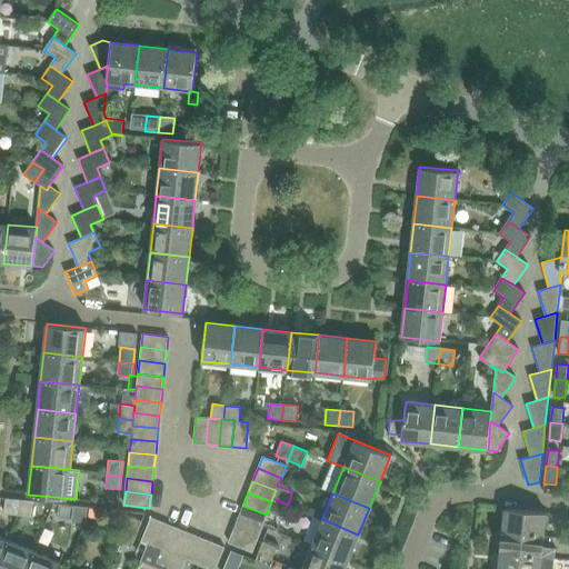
[(243,506),(238,517),(261,527),(262,525),(263,525),(269,512),(282,518),(288,505),(272,498),(271,501),(267,515),(243,506)]
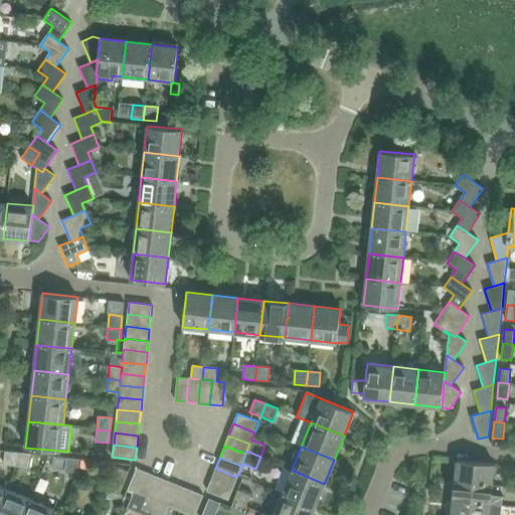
[(5,452),(3,465),(15,467),(17,453),(5,452)]
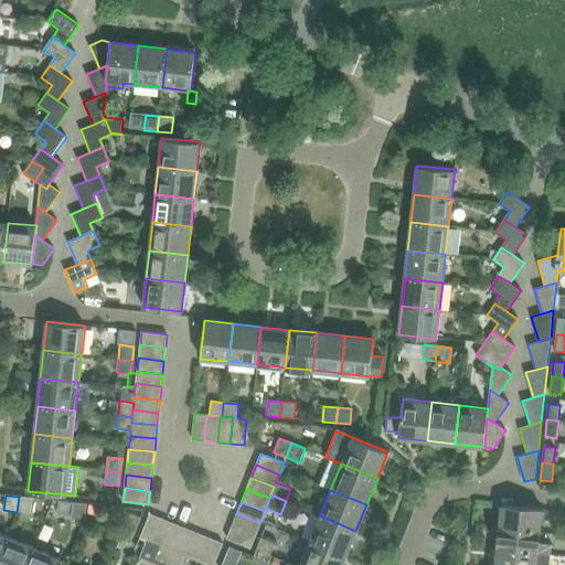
[(33,498),(19,497),(17,512),(31,513),(33,498)]
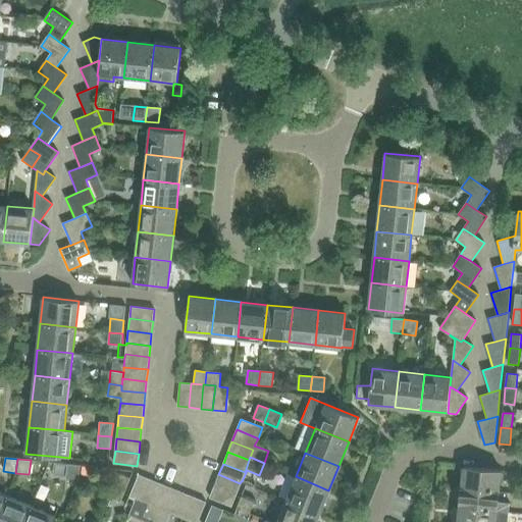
[(67,464),(67,471),(66,478),(79,480),(80,472),(80,466),(67,464)]
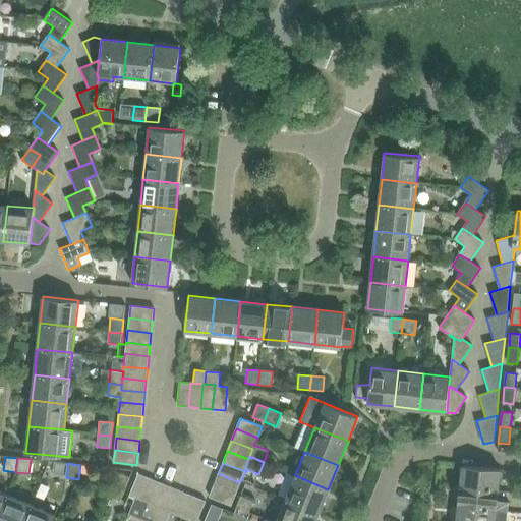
[(462,466),(460,486),(498,490),(501,470),(462,466)]
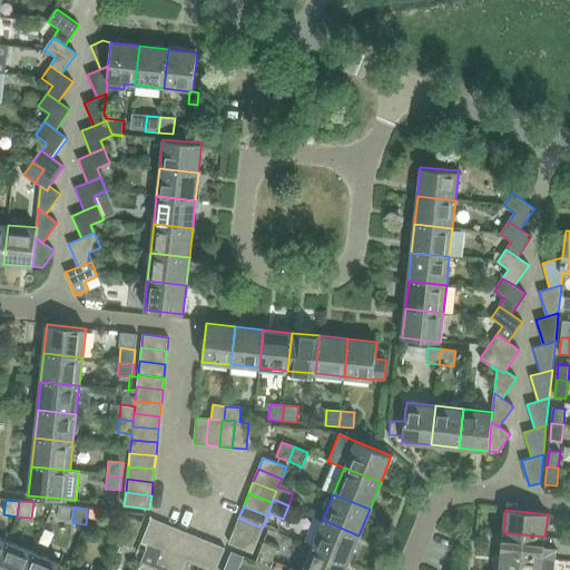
[(134,544),(143,522),(146,516),(130,513),(120,538),(118,542),(131,548),(134,544)]
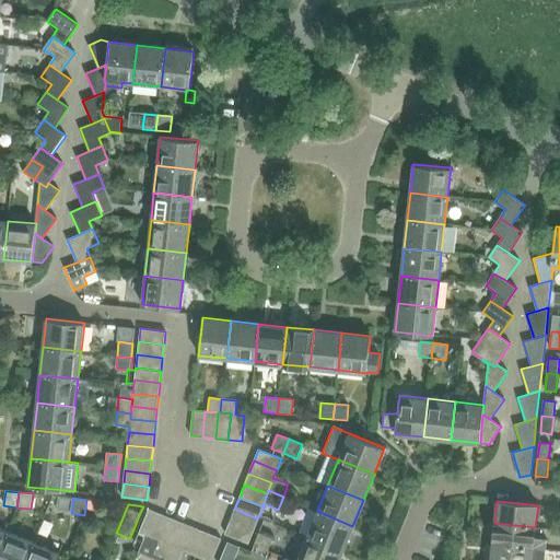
[(139,533),(151,538),(160,514),(149,509),(139,533)]
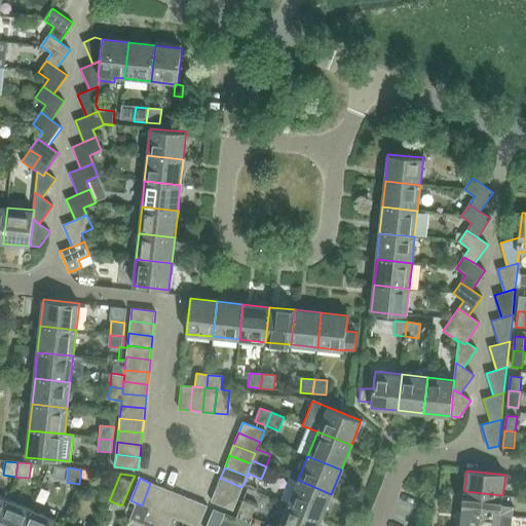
[(237,499),(233,510),(233,511),(243,485),(242,485),(241,487),(220,478),(216,490),(237,499)]
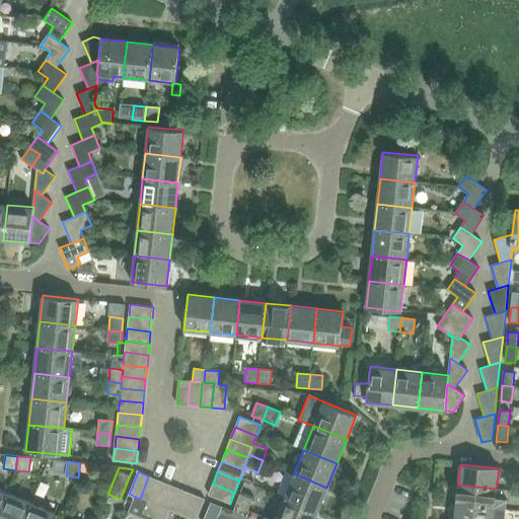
[(294,473),(284,498),(317,511),(326,488),(294,473)]
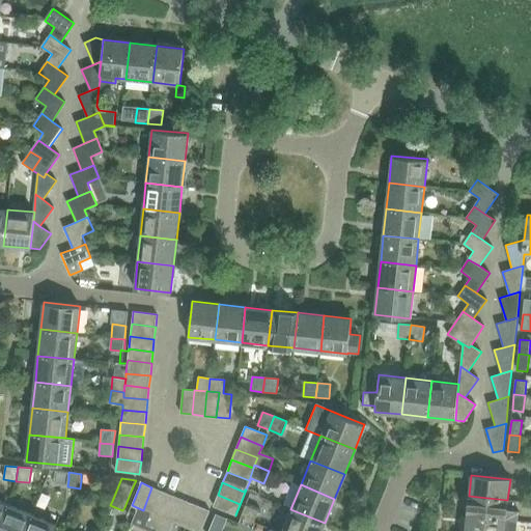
[(145,526),(157,530),(161,518),(155,514),(164,492),(151,487),(143,510),(149,513),(145,526)]
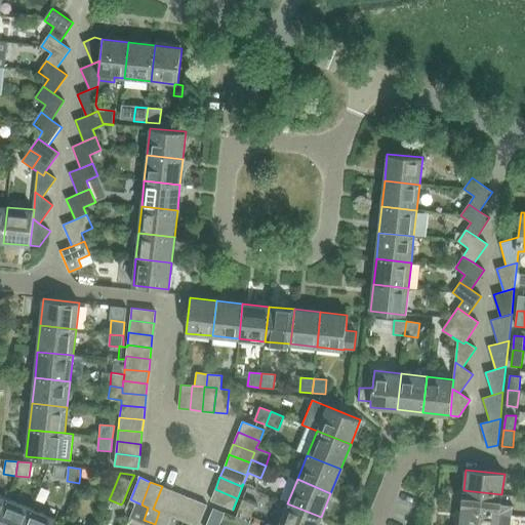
[(153,509),(159,512),(163,514),(173,491),(162,486),(153,509)]
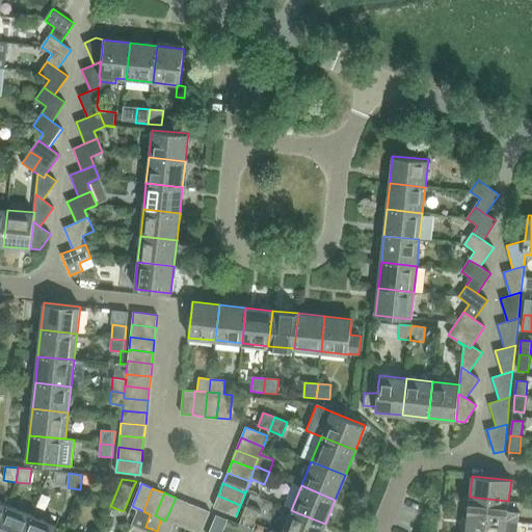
[(213,507),(236,515),(240,505),(218,496),(213,507)]
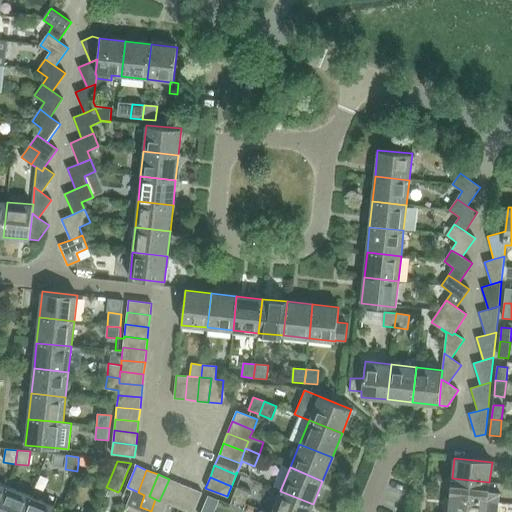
[(452,478),(450,497),(499,503),(500,494),(488,492),(489,482),(452,478)]
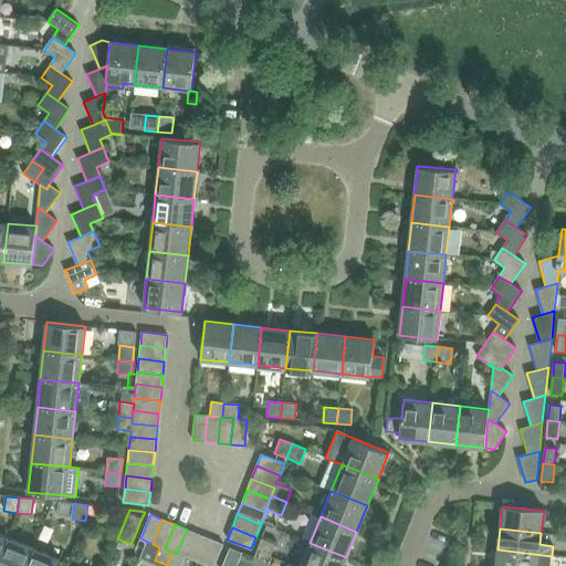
[(176,554),(186,557),(188,558),(199,534),(187,530),(176,554)]
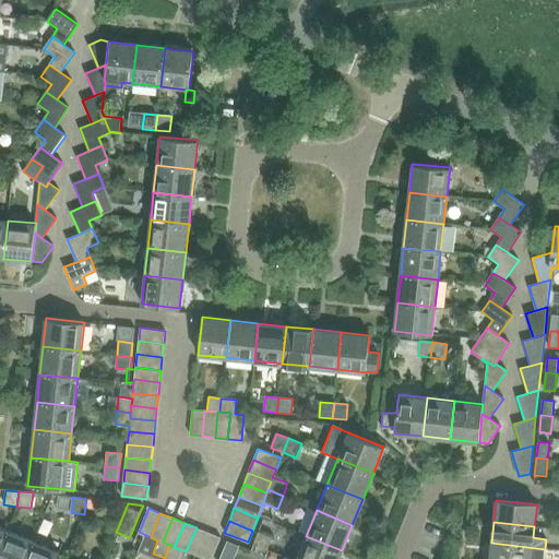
[(207,533),(197,527),(186,551),(198,557),(207,533)]
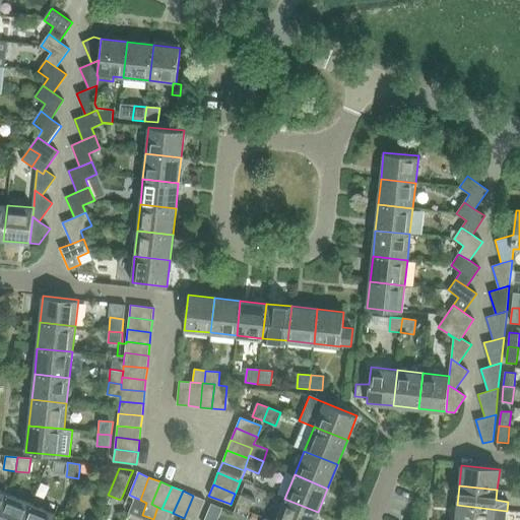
[(0,508),(0,519),(23,519),(30,503),(6,494),(0,508)]
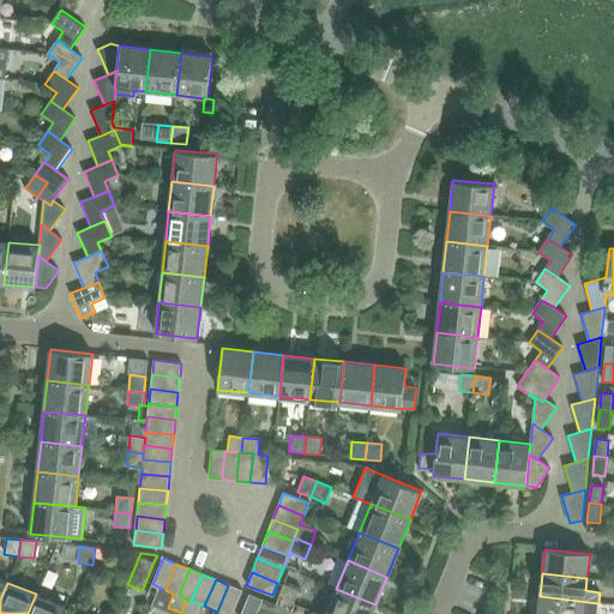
[(278,599),(294,605),(299,590),(284,584),(278,599)]
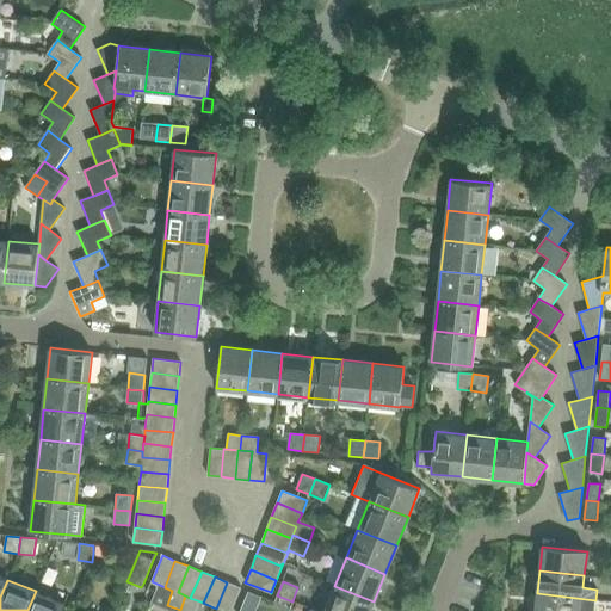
[(230,610),(241,587),(227,582),(216,609),(223,610),(230,610)]
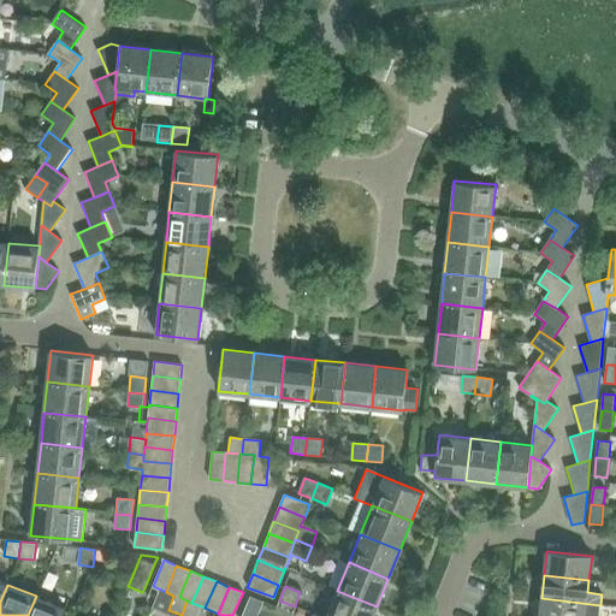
[(337,591),(326,615),(372,615),(377,606),(337,591)]
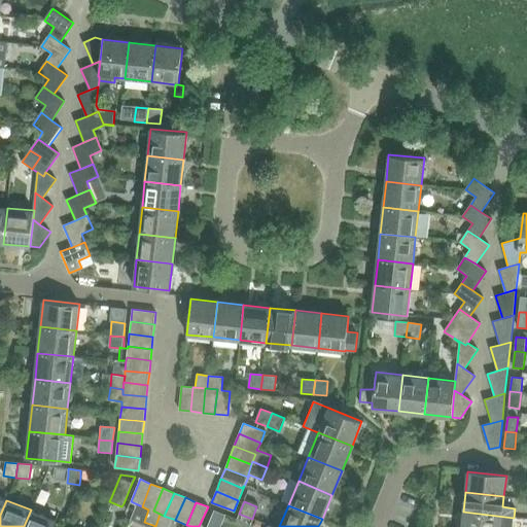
[(31,510),(24,526),(53,526),(57,520),(31,510)]
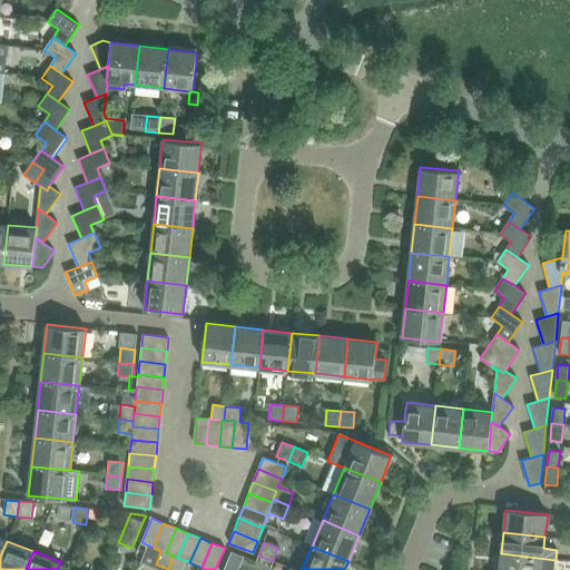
[(501,553),(498,569),(553,569),(556,560),(501,553)]
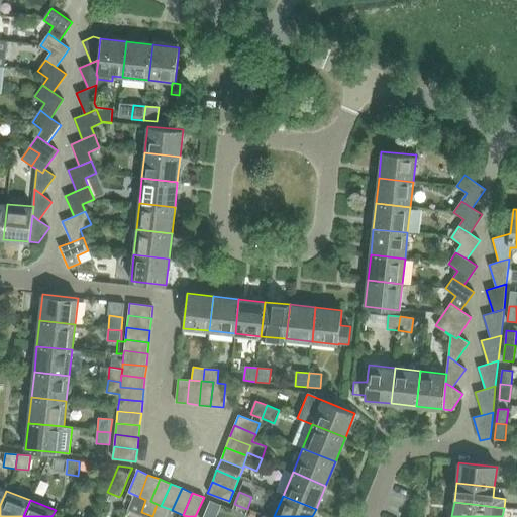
[(157,504),(152,516),(154,516),(166,516),(170,509),(161,506),(157,504)]
